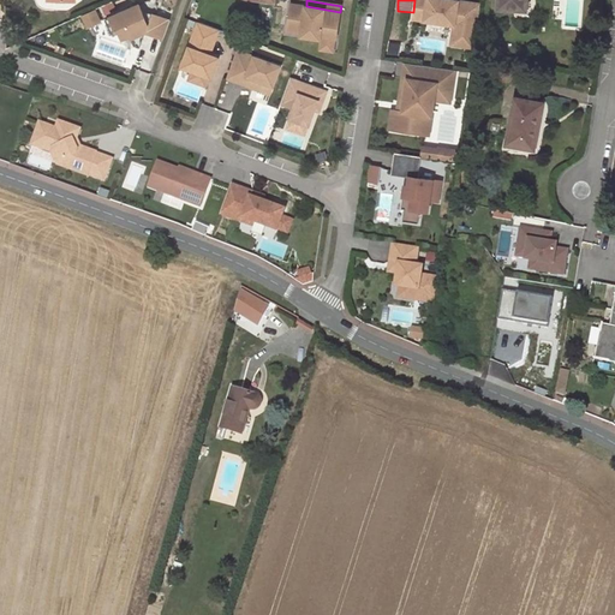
[(482,5),(453,0),(417,0),(415,18),(454,25),(477,29),(482,5)]
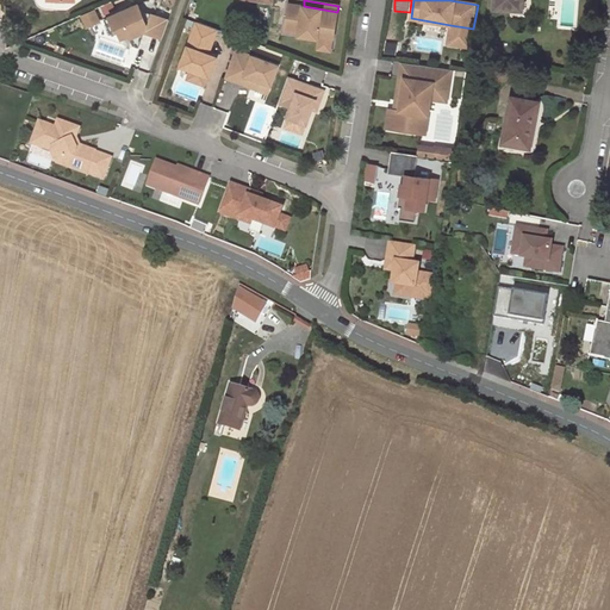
[(163,38),(169,19),(151,12),(150,14),(143,12),(139,4),(106,19),(112,33),(119,30),(123,38),(130,35),(135,45),(139,47),(145,31),(163,38)]
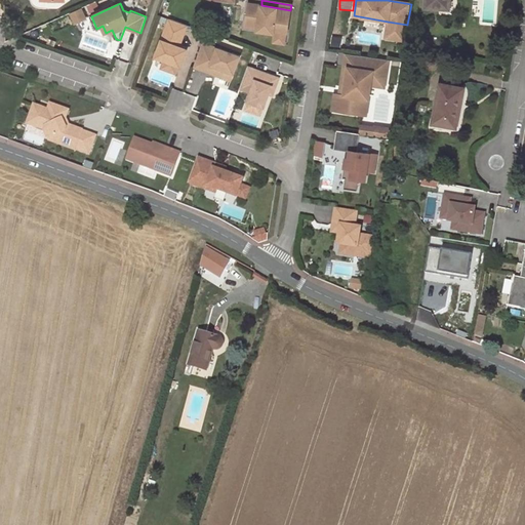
[(257,28),(257,31),(273,33),(274,31),(286,33),(287,33),(290,10),(261,5),(248,3),(245,24),(258,26),(257,28)]
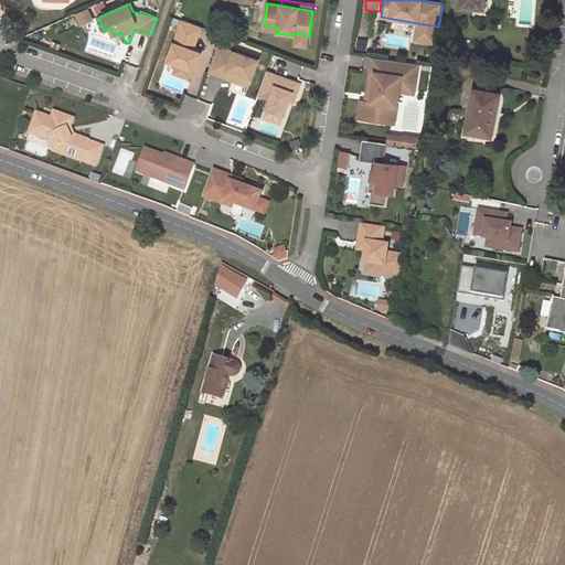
[(93,19),(88,8),(77,13),(82,24),(93,19)]
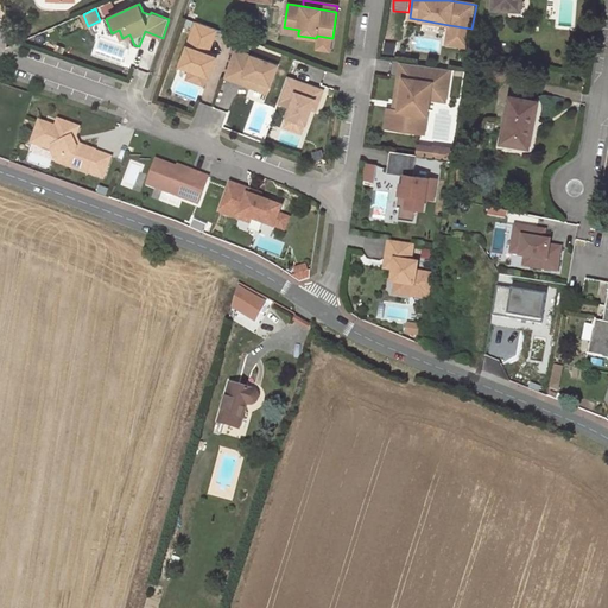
[(217,30),(197,21),(181,67),(209,77),(216,57),(208,55),(217,30)]
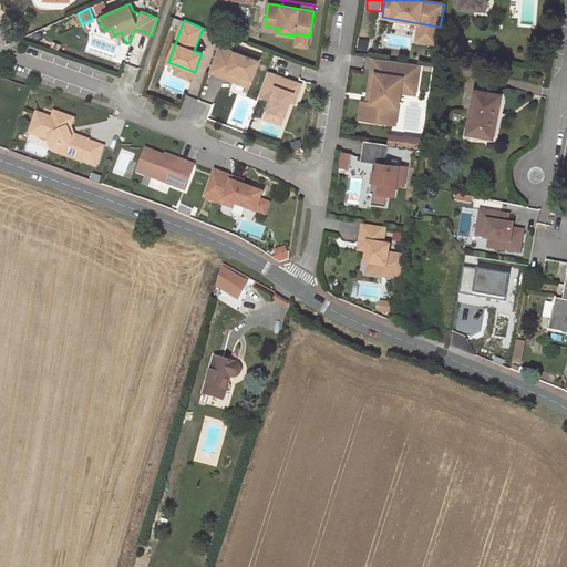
[(440,27),(419,23),(416,41),(437,44),(440,27)]
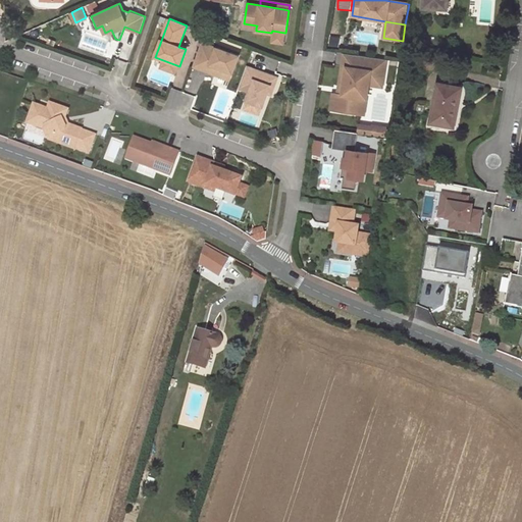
[(272,31),(271,33),(270,42),(282,44),(284,33),(272,31)]
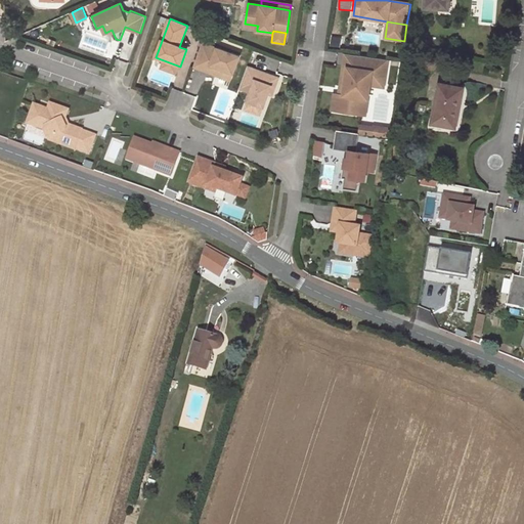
[(239,56),(203,43),(193,67),(209,72),(210,70),(217,73),(216,75),(230,81),(239,56)]
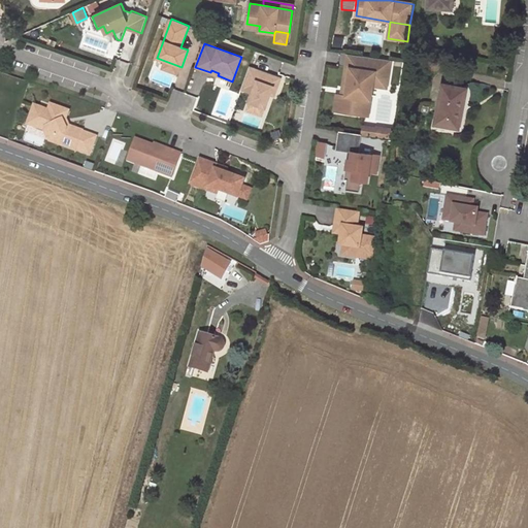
[(361,56),(348,54),(341,95),(345,96),(351,67),(359,68),(361,56)]
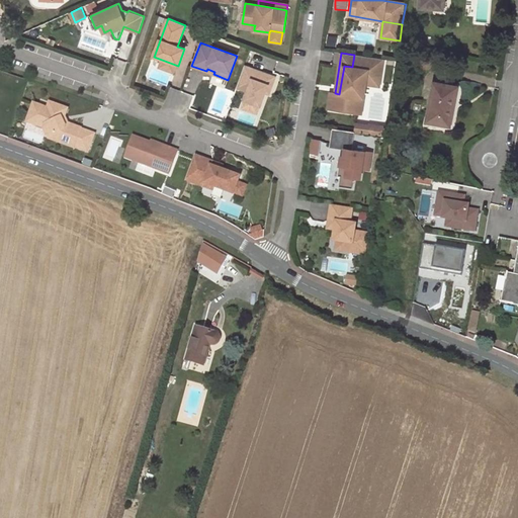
[(383,60),(354,55),(352,67),(344,66),(339,94),(335,93),(333,109),(350,112),(353,96),(364,98),(366,85),(366,81),(380,83),(383,60)]
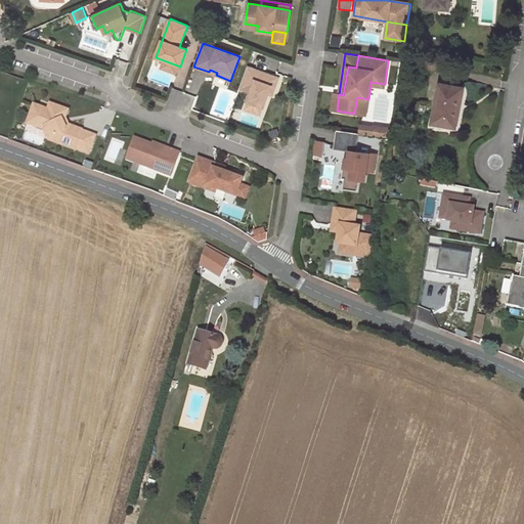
[(278,78),(248,67),(239,88),(251,92),(247,101),(264,107),(269,94),(271,86),(275,88),(278,78)]
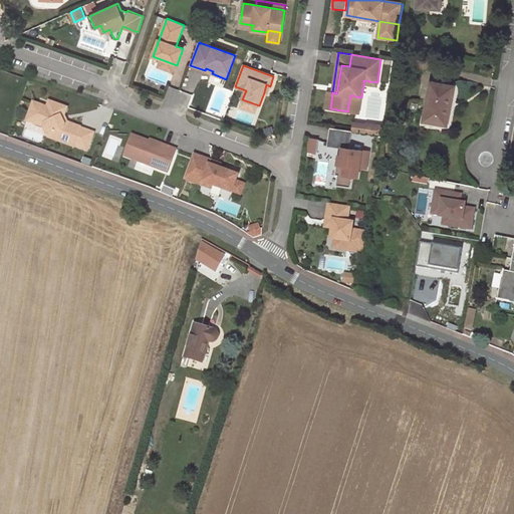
[(453,86),(452,86),(431,82),(423,120),(446,125),(450,108),(448,107),(453,86)]
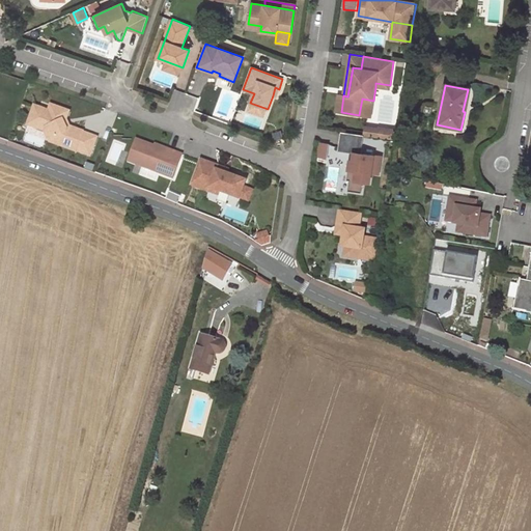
[(373,101),(362,99),(359,115),(370,117),(373,101)]
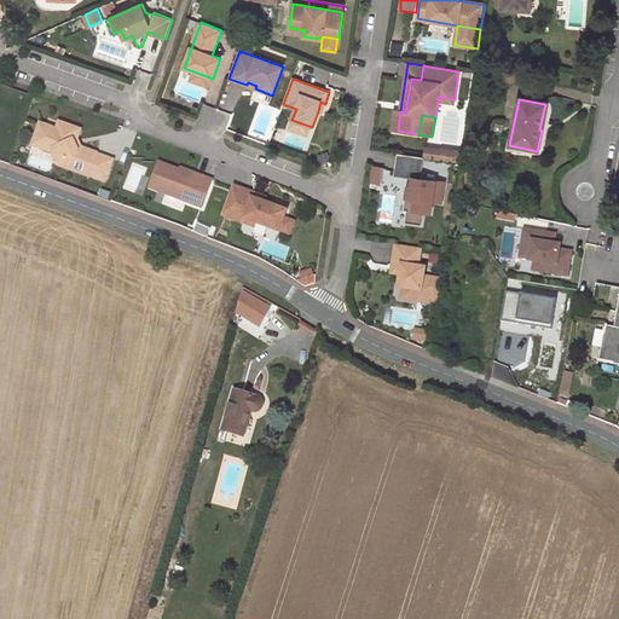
[(62,162),(65,168),(88,177),(90,175),(105,181),(114,160),(97,154),(81,148),(79,146),(77,148),(74,139),(77,128),(59,122),(57,129),(40,123),(35,137),(45,140),(44,145),(53,149),(52,152),(56,161),(59,162),(61,163),(62,162)]
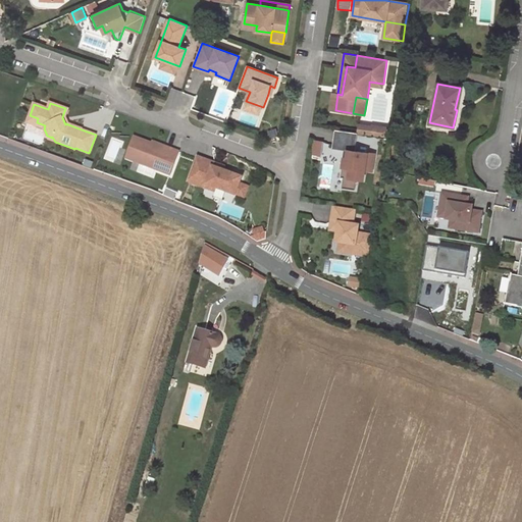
[(38,118),(30,115),(28,122),(44,128),(45,125),(37,122),(38,118)]
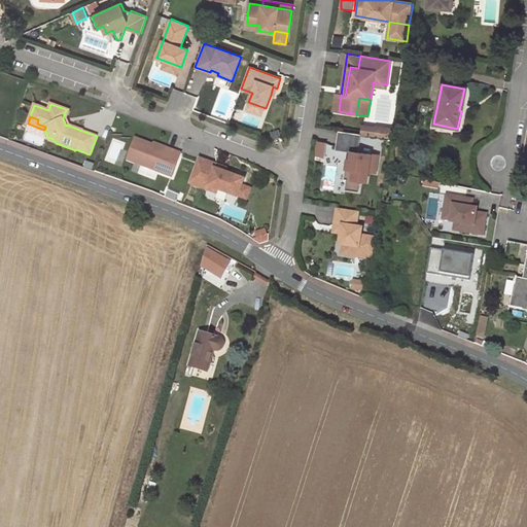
[(382,137),(391,139),(393,130),(384,128),(382,137)]
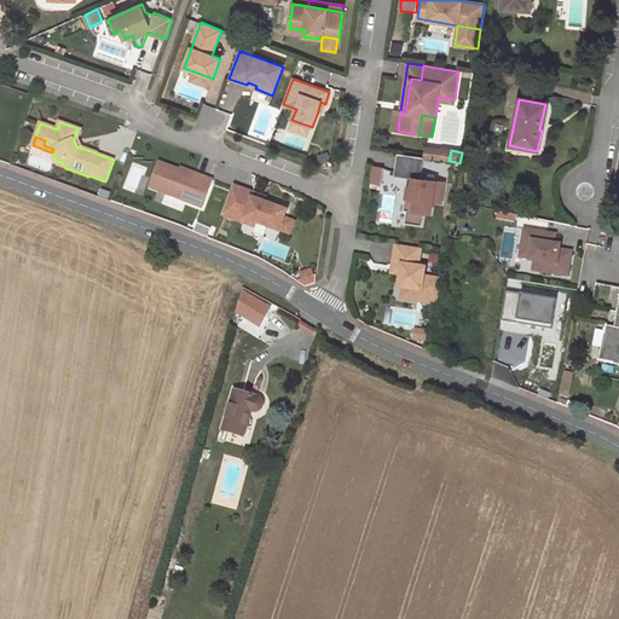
[(424,157),(398,154),(394,175),(412,178),(416,178),(415,184),(411,184),(410,196),(410,198),(416,198),(414,209),(408,208),(408,210),(406,223),(421,225),(423,212),(431,213),(432,201),(441,202),(444,183),(421,179),(424,157)]
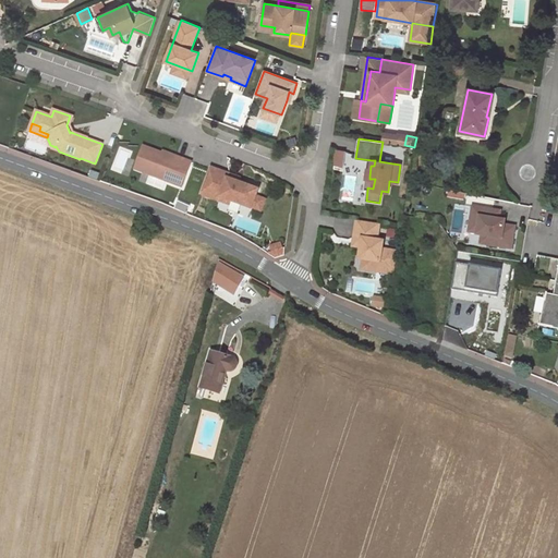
[(182,187),(192,162),(176,156),(176,158),(144,146),(135,169),(182,187)]
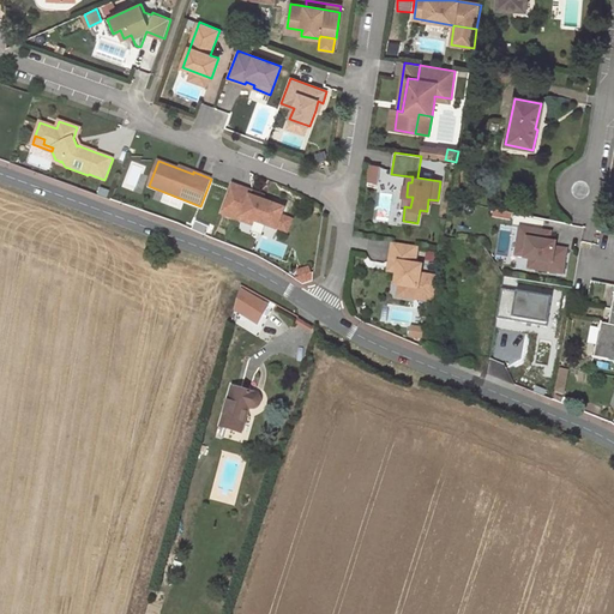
[(122,186),(134,191),(144,166),(132,162),(122,186)]
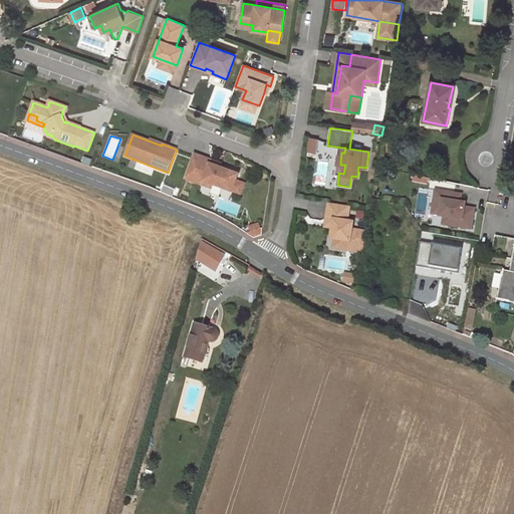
[(319,140),(310,138),(308,150),(317,153),(319,140)]
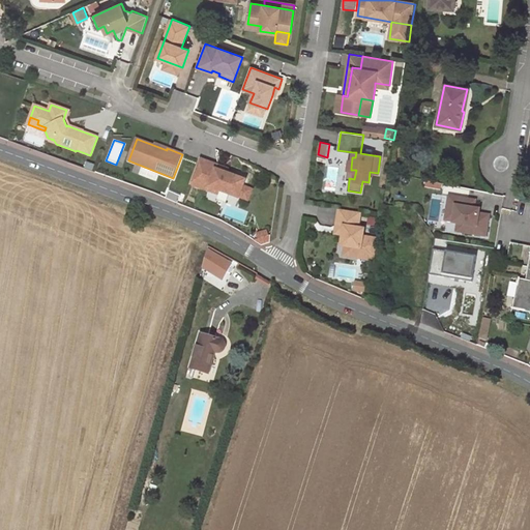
[(217,166),(200,158),(190,184),(217,195),(219,190),(239,198),(243,187),(245,180),(216,170),(217,166)]
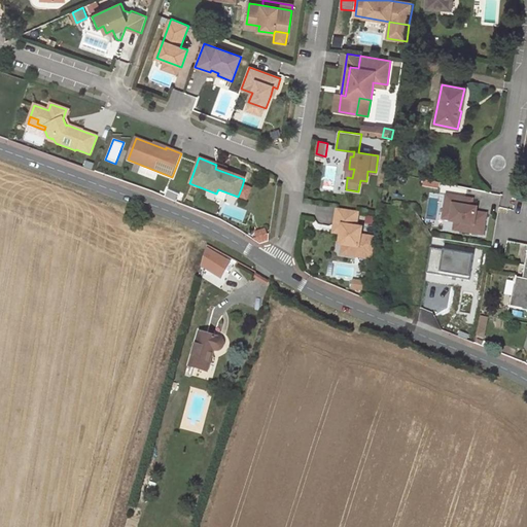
[(349,167),(346,167),(345,178),(347,179),(347,177),(352,178),(354,169),(349,169),(349,167)]
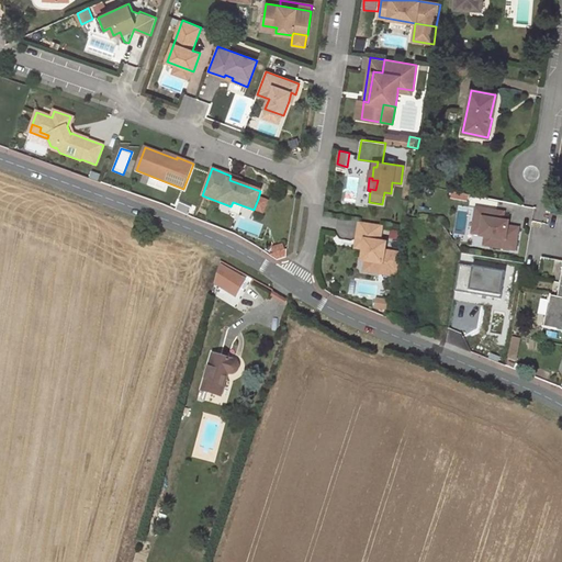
[(258,199),(254,210),(262,213),(267,202),(258,199)]
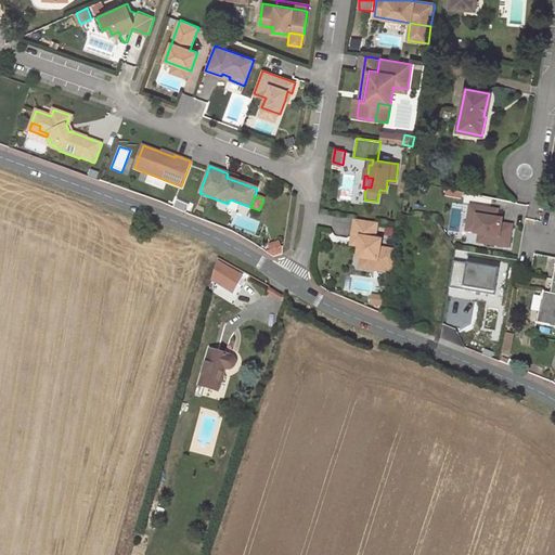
[(499,207),(470,202),(464,231),(478,233),(476,243),(510,248),(514,223),(502,222),(503,217),(498,216),(499,207)]
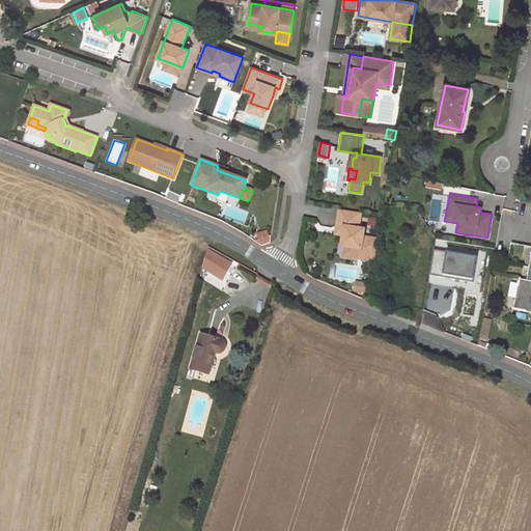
[(359,229),(362,214),(339,210),(337,226),(340,230),(344,231),(343,235),(342,247),(346,247),(359,249),(362,249),(364,238),(365,229),(359,229)]
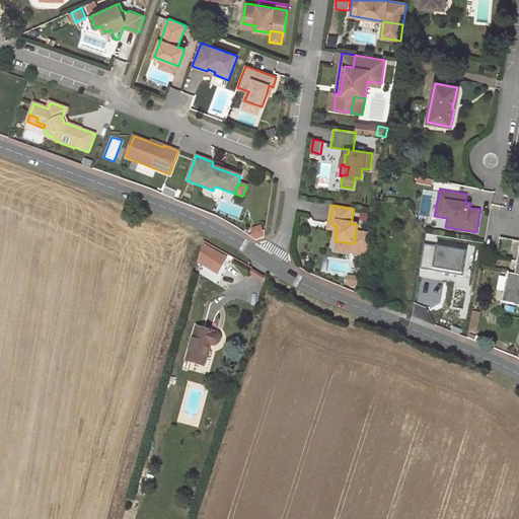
[(332,225),(329,221),(328,229),(336,230),(337,226),(332,225)]
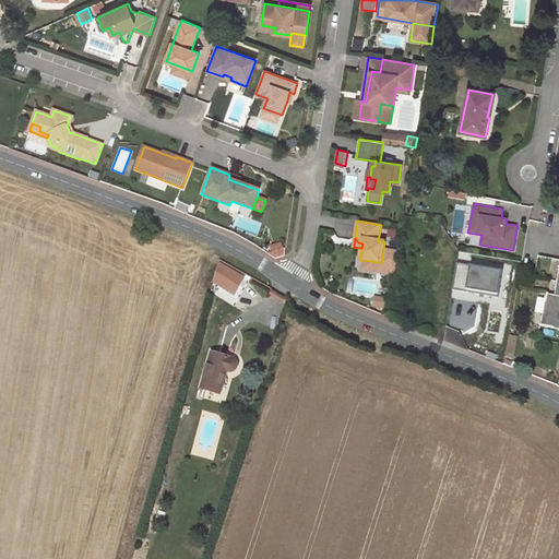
[(276,259),(285,256),(283,249),(274,252),(269,254),(276,259)]
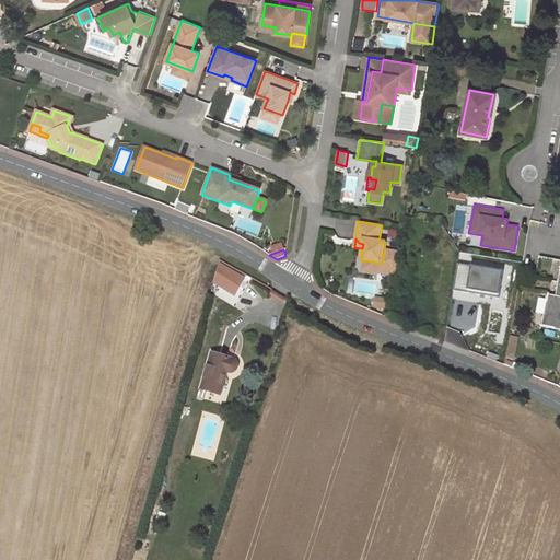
[(378,263),(377,272),(396,276),(399,253),(384,251),(382,263),(378,263)]
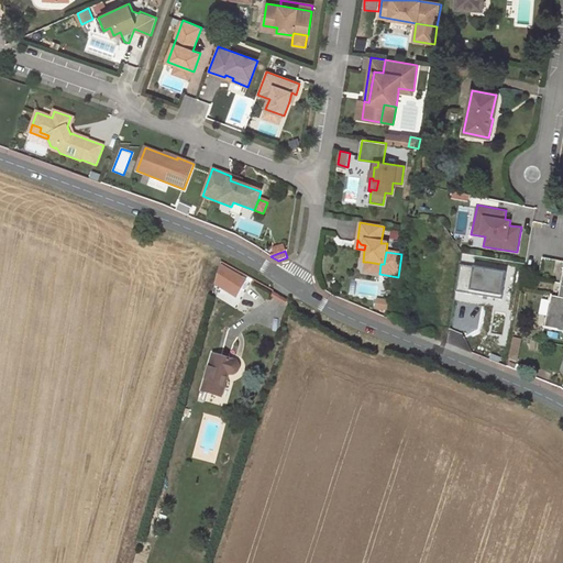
[(562,261),(542,256),(539,274),(562,278),(559,298),(551,296),(544,328),(562,331),(562,261)]
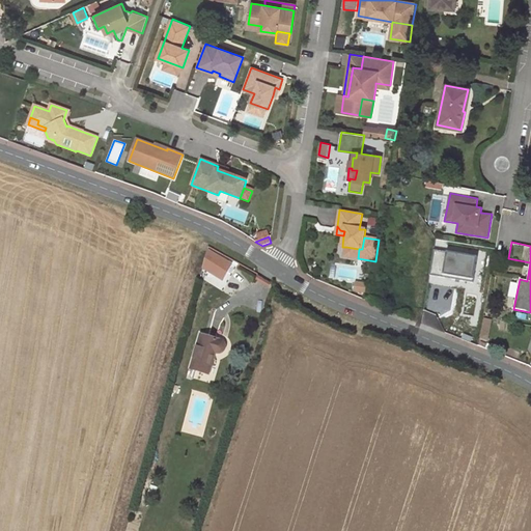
[(358,258),(359,249),(346,247),(344,256),(358,258)]
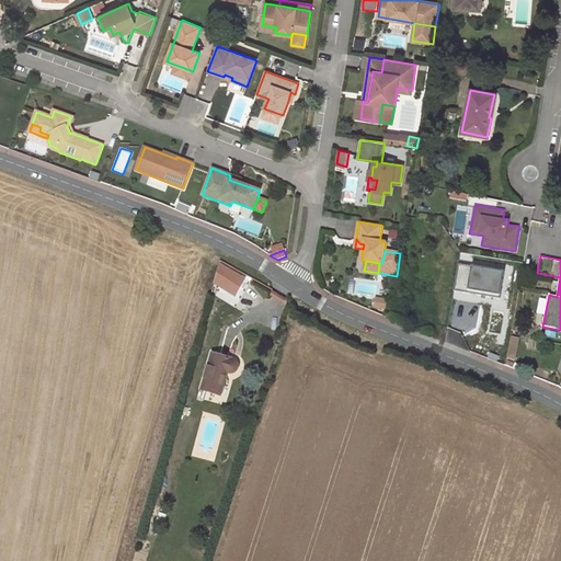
[(222,263),(213,283),(239,296),(249,276),(222,263)]
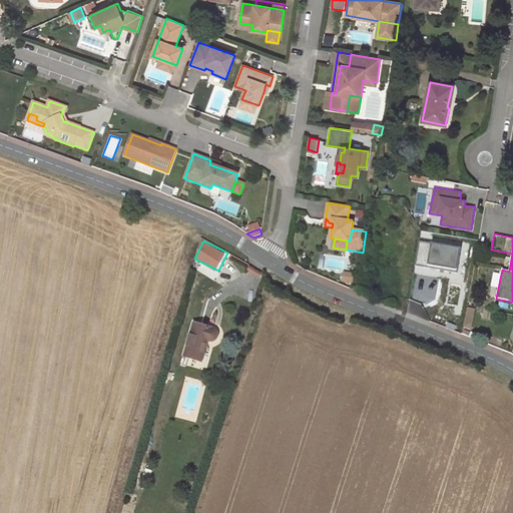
[(461,271),(463,246),(422,242),(419,267),(461,271)]
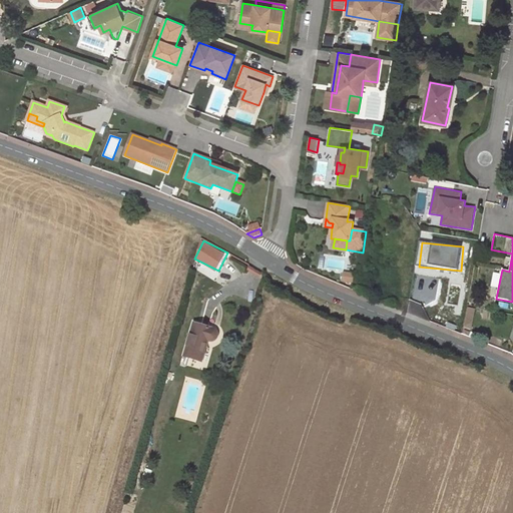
[(210,328),(194,324),(185,356),(202,361),(208,341),(212,341),(214,340),(217,338),(217,336),(217,334),(217,332),(215,330),(210,328)]
